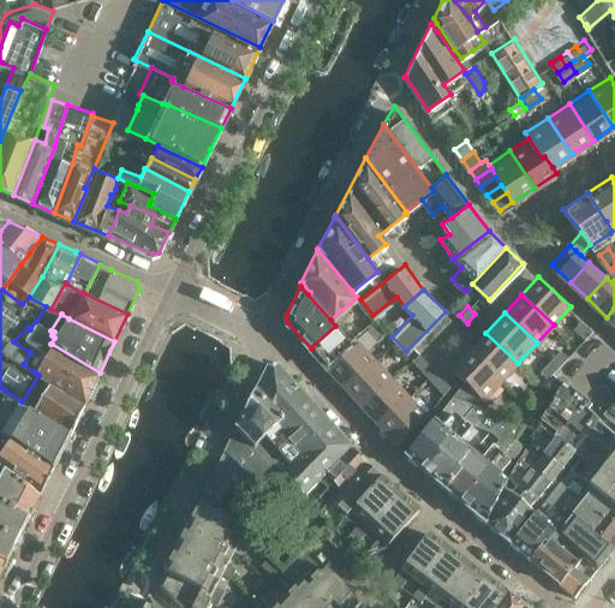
[(591,327),(581,316),(573,325),(585,334),(591,327)]
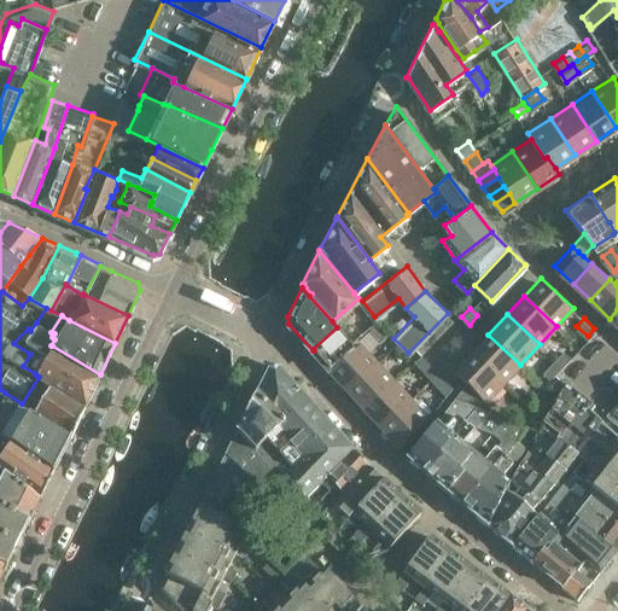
[(386,332),(375,321),(368,327),(379,338),(386,332)]
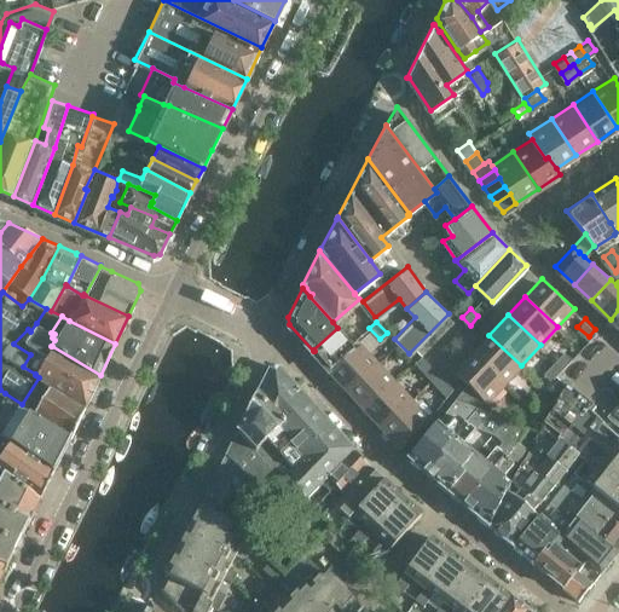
[(47,356),(35,374),(35,375),(39,377),(50,385),(86,406),(87,403),(86,403),(100,375),(52,346),(51,346),(55,340),(52,338),(55,334),(51,333),(36,324),(32,332),(24,340),(47,356)]
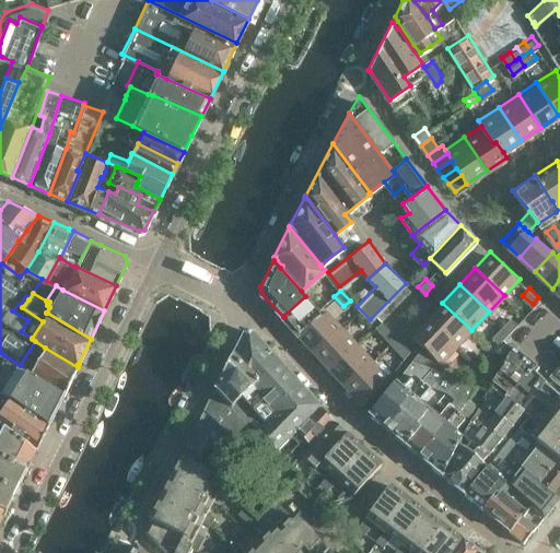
[(283,317),(283,318),(298,333),(321,313),(305,296),(283,316),(284,317),(283,317)]
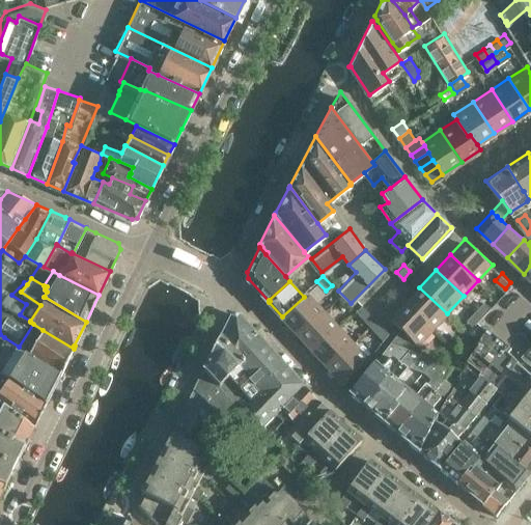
[(419,287),(404,303),(432,329),(447,313),(419,287)]
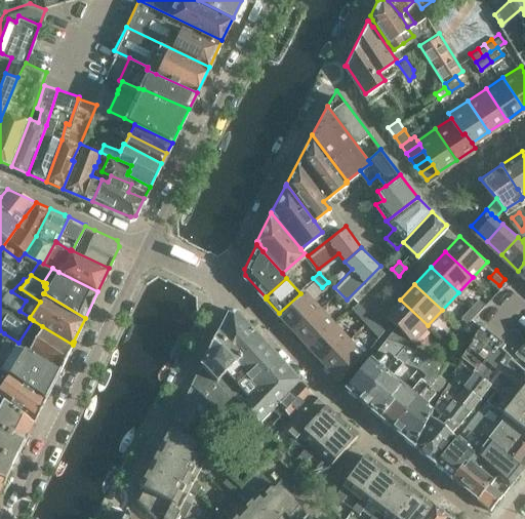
[(307,287),(300,293),(279,313),(292,327),(320,302),(307,287)]
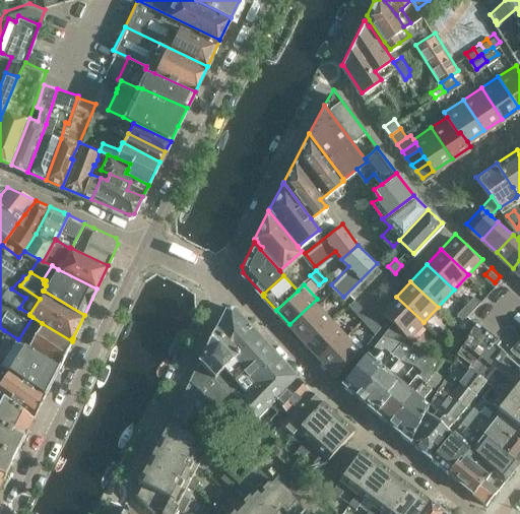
[(473,292),(465,302),(471,308),(480,298),(473,292)]
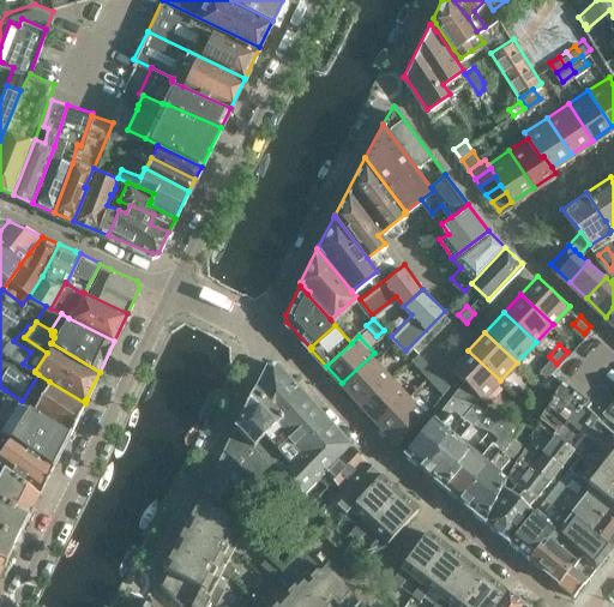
[(450,382),(419,349),(411,356),(443,390),(450,382)]
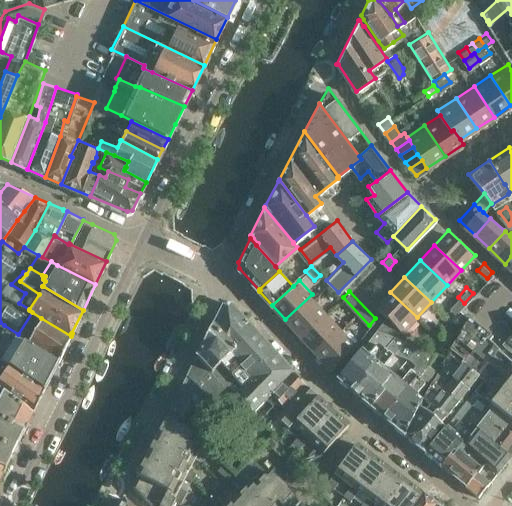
[(390,292),(377,306),(403,331),(417,317),(390,292)]
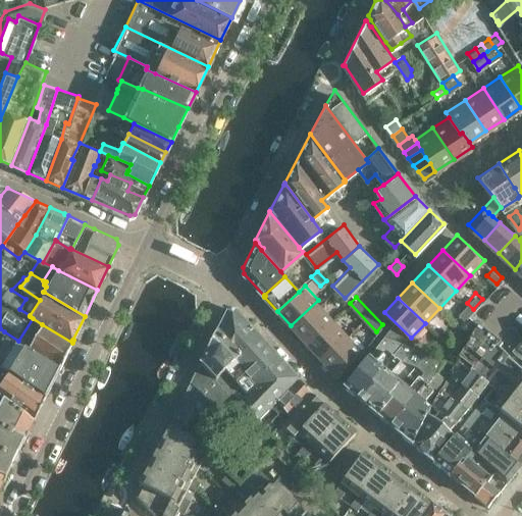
[(318,300),(291,325),(304,341),(331,314),(318,300)]
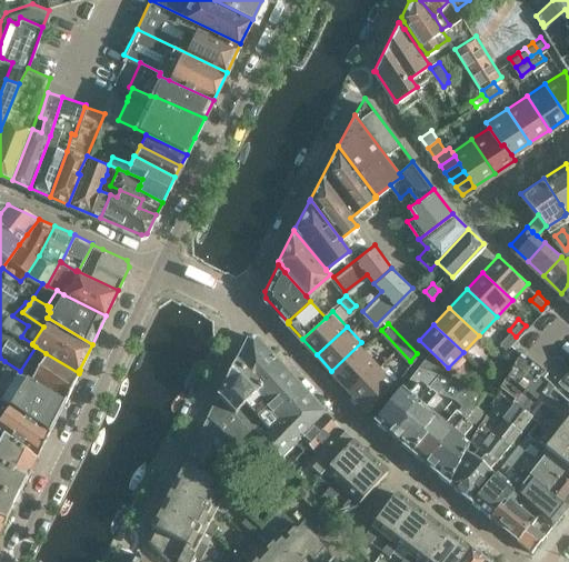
[(499,340),(507,347),(516,337),(509,330),(499,340)]
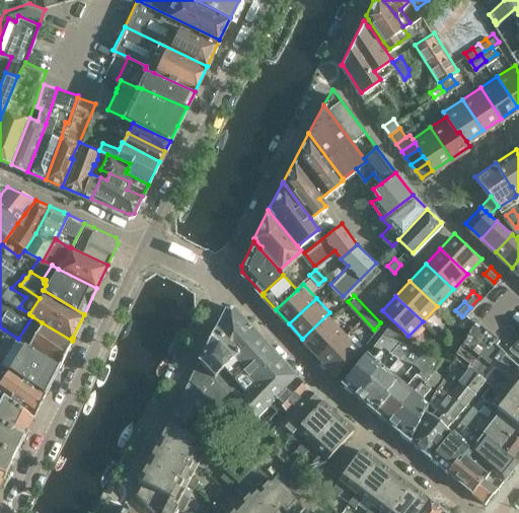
[(236,396),(222,410),(240,430),(274,395),(296,372),(234,304),(225,305),(199,358),(236,396)]
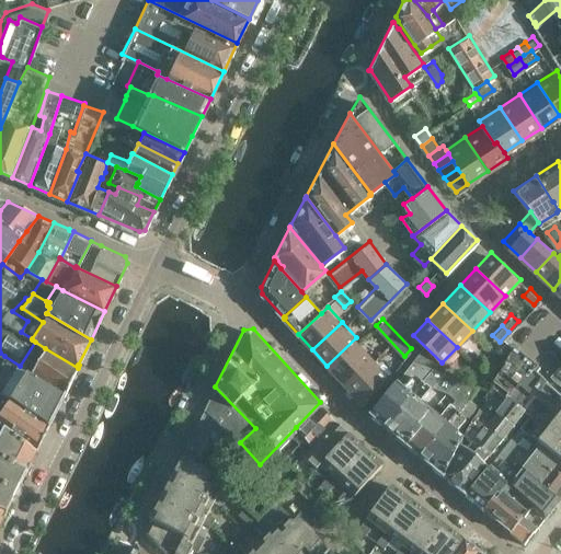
[(356,337),(327,366),(342,381),(371,354),(356,337)]
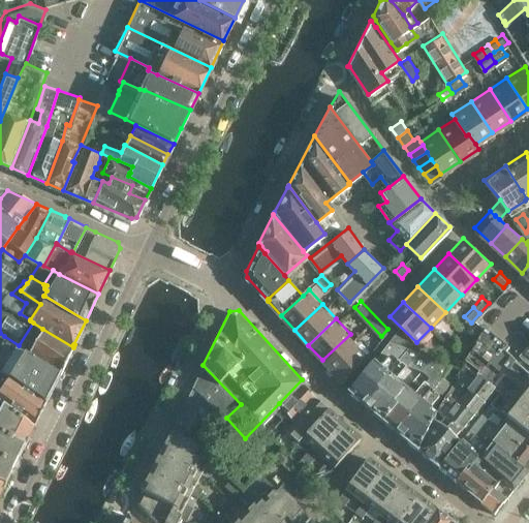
[(19,345),(28,350),(60,371),(61,369),(61,370),(73,347),(42,329),(33,322),(19,345)]
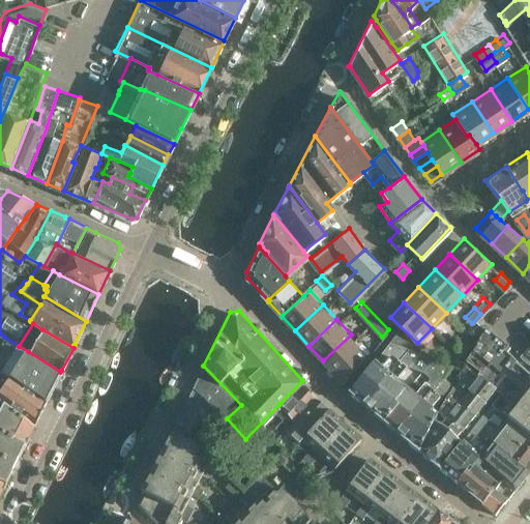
[(483,323),(464,361),(477,372),(495,385),(500,389),(490,402),(506,414),(529,384),(529,368),(517,356),(506,347),(509,344),(483,323)]
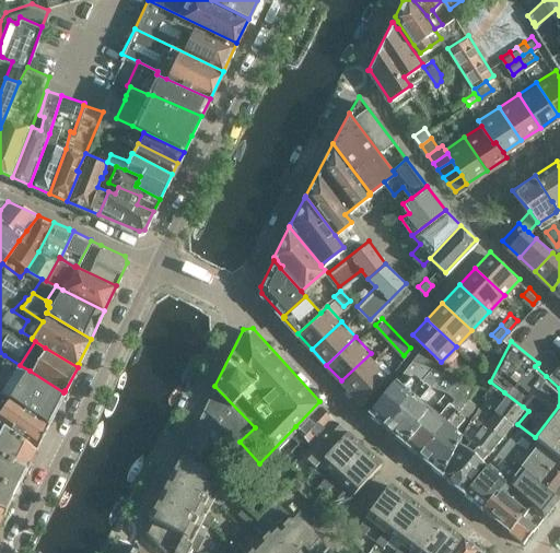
[(371,353),(341,380),(361,401),(388,374),(389,373),(371,353)]
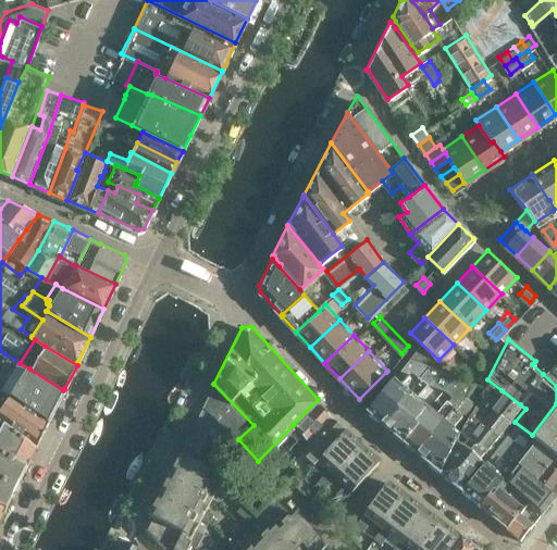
[(394,375),(368,408),(385,423),(397,409),(395,407),(420,378),(433,359),(411,352),(404,362),(397,371),(404,377),(400,380),(394,375)]
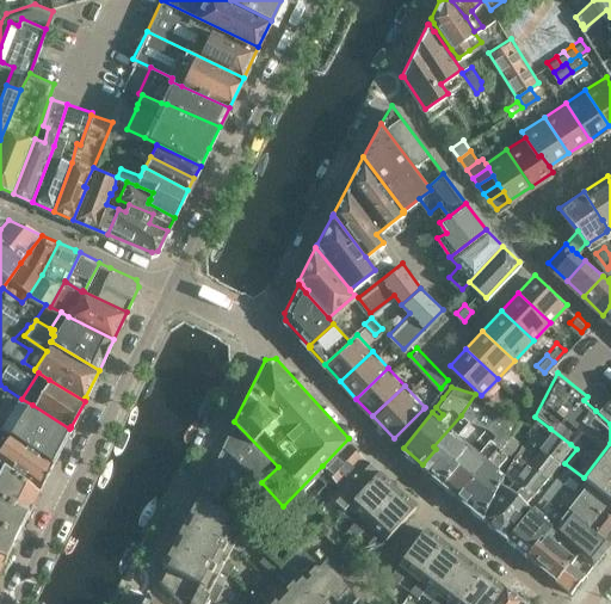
[(536,404),(541,394),(526,387),(522,396),(536,404)]
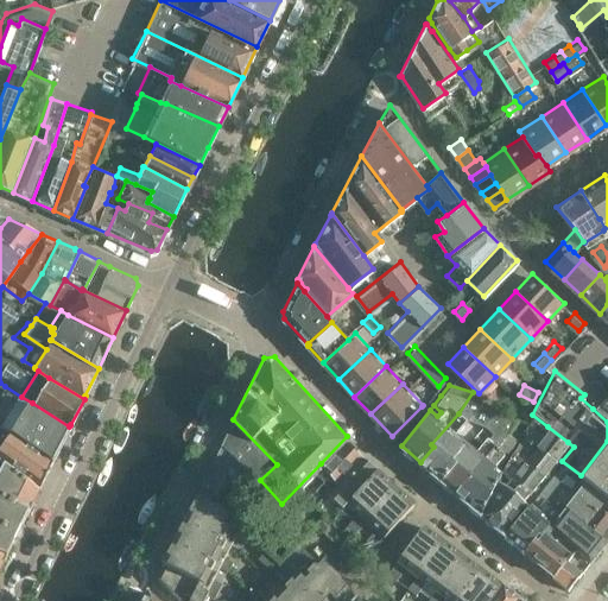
[(0,422),(11,430),(52,459),(69,426),(32,403),(21,397),(5,386),(0,393),(0,422)]
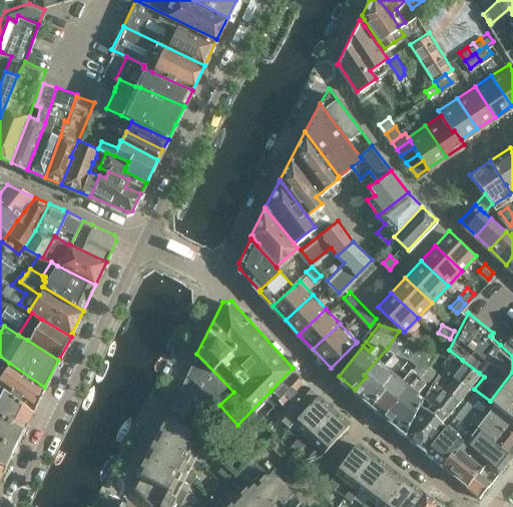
[(366,377),(355,390),(372,404),(384,390),(381,386),(393,372),(384,364),(402,346),(412,352),(418,344),(407,339),(397,335),(387,349),(364,375),(366,377)]
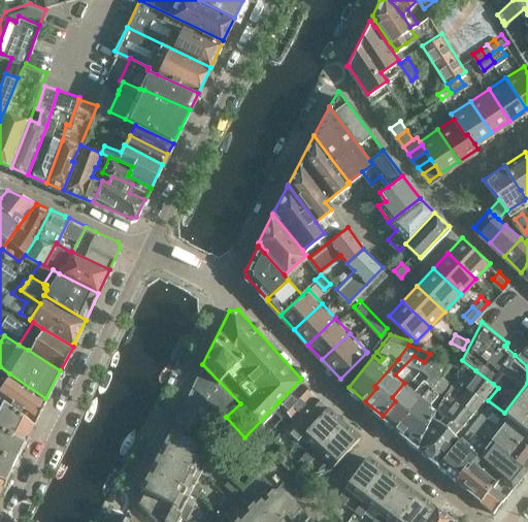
[(395,401),(383,416),(399,430),(411,416),(407,413),(421,397),(436,378),(437,376),(449,361),(430,354),(424,362),(420,366),(430,369),(414,391),(404,383),(392,397),(395,401)]
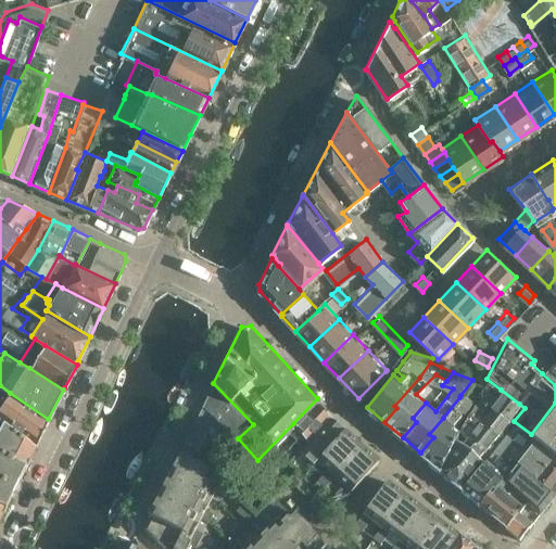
[(213,383),(202,404),(226,429),(225,432),(237,439),(238,438),(253,424),(229,400),(213,383)]
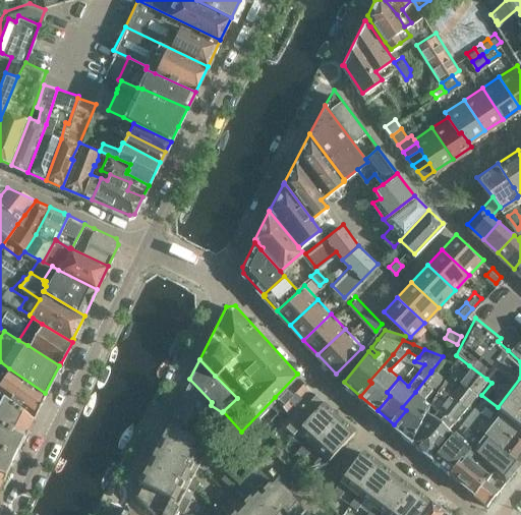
[(454,360),(448,372),(475,393),(486,379),(469,365),(466,370),(454,360)]
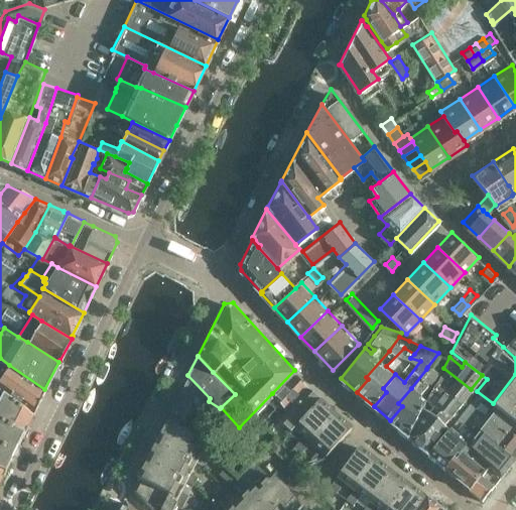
[(0,388),(3,391),(33,413),(44,389),(9,365),(0,359),(0,388)]
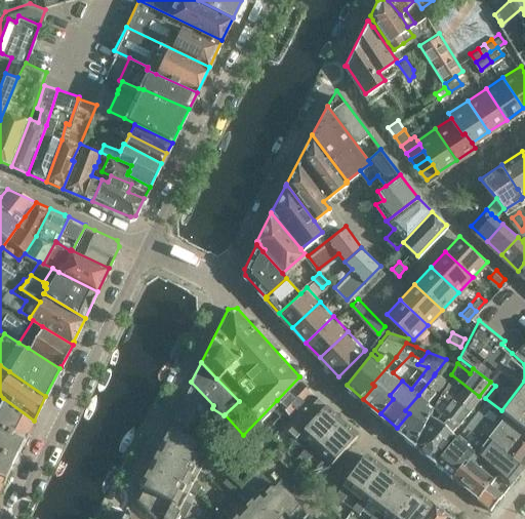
[(451,374),(443,389),(469,409),(479,396),(451,374)]
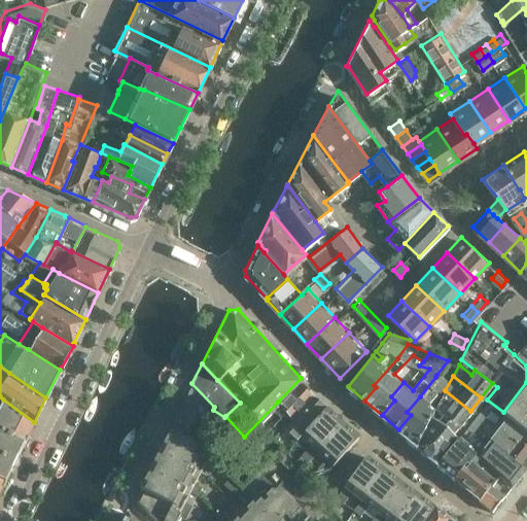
[(411,415),(398,429),(416,444),(430,415),(434,409),(427,403),(443,384),(435,377),(420,396),(407,412),(411,415)]
